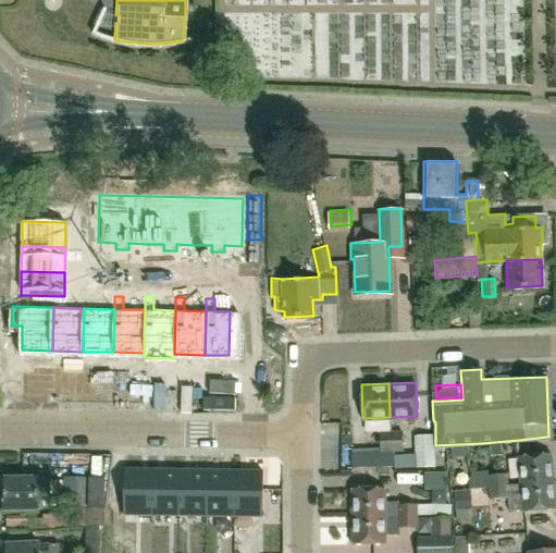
[(379,429),(380,449),(372,449),(372,447),(351,449),(351,466),(394,464),(393,449),(403,449),(402,429),(379,429)]
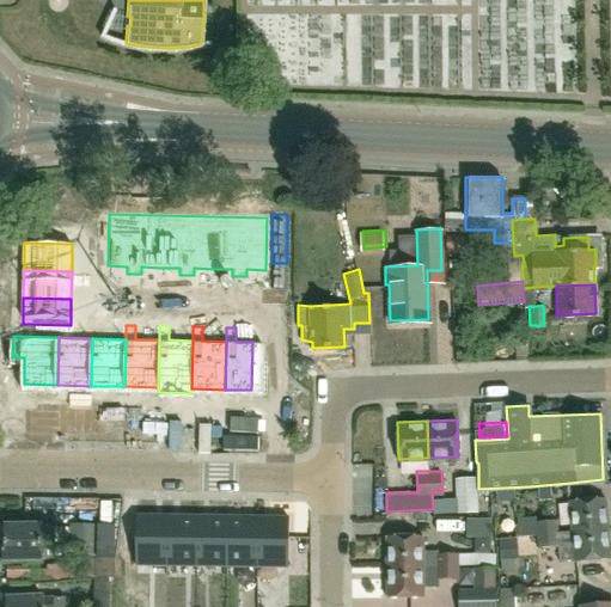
[(475,474),(454,476),(456,510),(476,509),(475,474)]
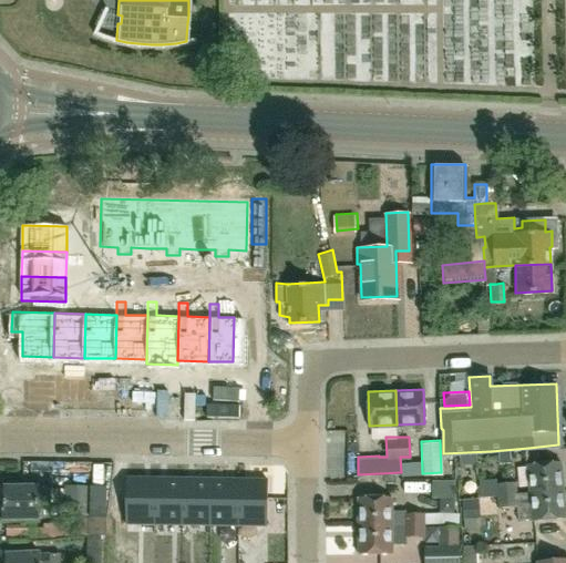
[(530,491),(563,488),(561,460),(526,462),(530,491)]
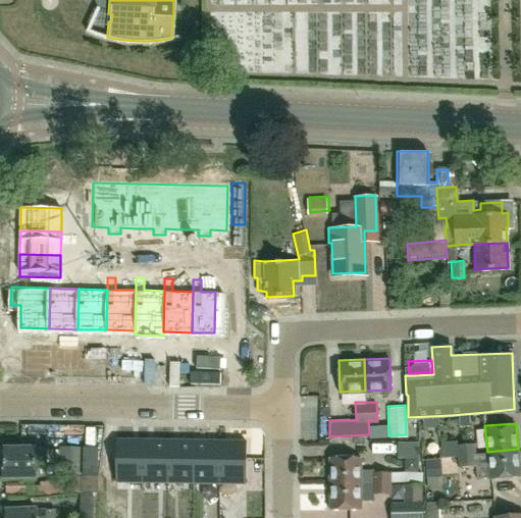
[(117,480),(143,480),(144,437),(118,437),(117,480)]
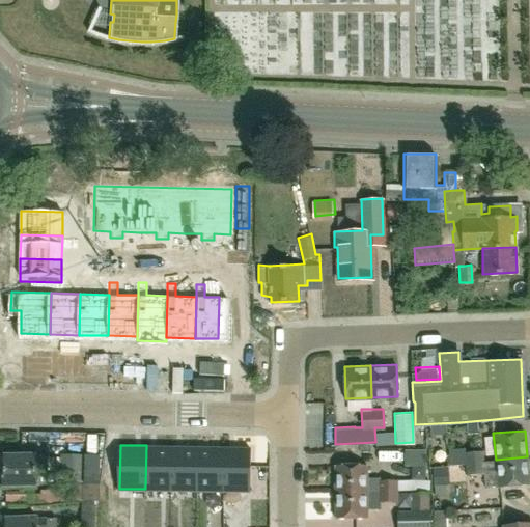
[(172,446),(146,445),(145,489),(171,489),(172,446)]
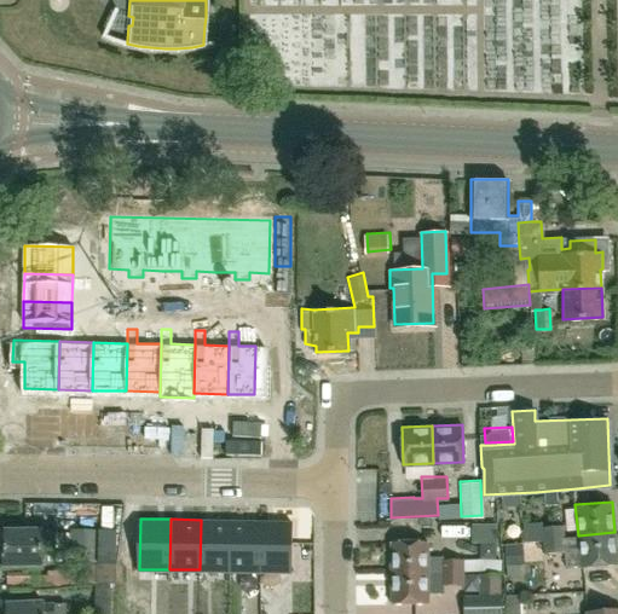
[(231,571),(231,520),(201,520),(200,569),(231,571)]
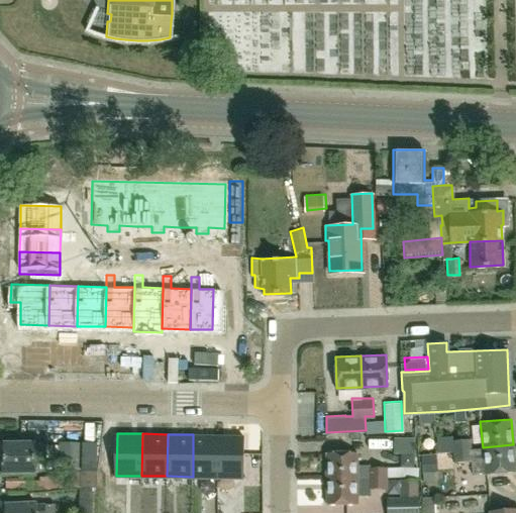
[(218,434),(193,434),(193,477),(218,477),(218,434)]
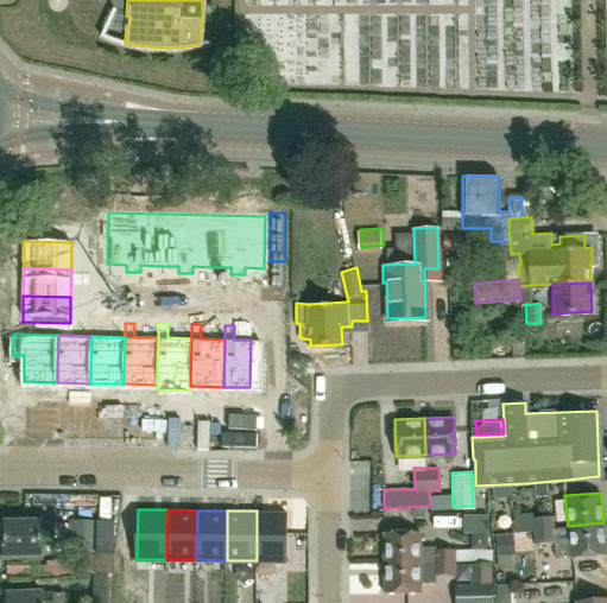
[(286,562),(288,512),(257,511),(257,560),(286,562)]
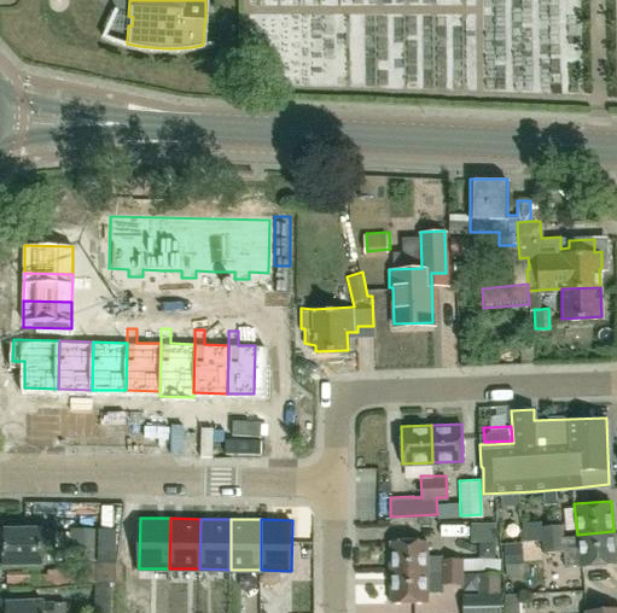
[(562,523),(541,524),(541,519),(522,520),(523,531),(511,532),(512,541),(528,539),(528,538),(563,536),(562,523)]
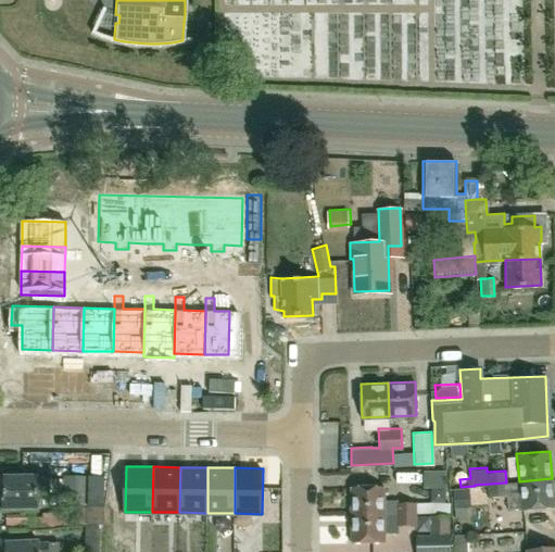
[(37,491),(47,491),(46,477),(37,477),(37,475),(4,476),(4,489),(2,489),(2,507),(37,506),(37,491)]
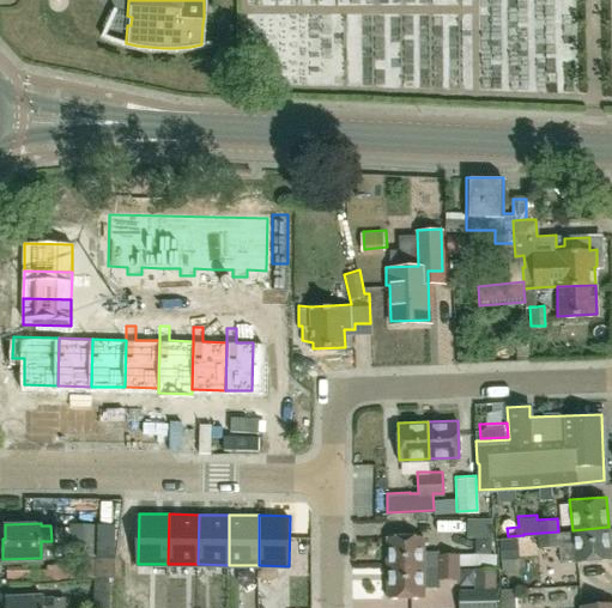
[(70,523),(68,554),(95,554),(96,523),(70,523)]
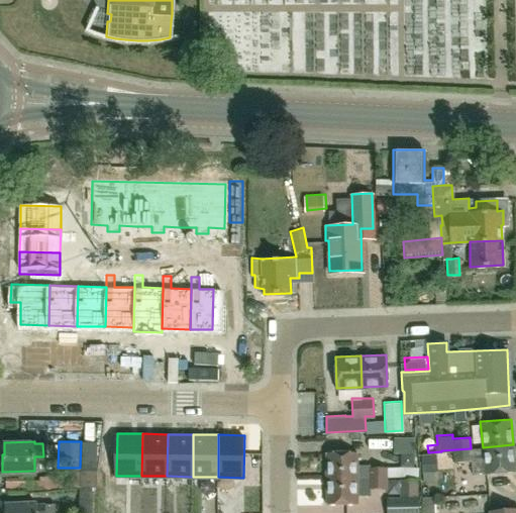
[(84,442),(84,458),(84,468),(96,469),(96,442),(84,442)]
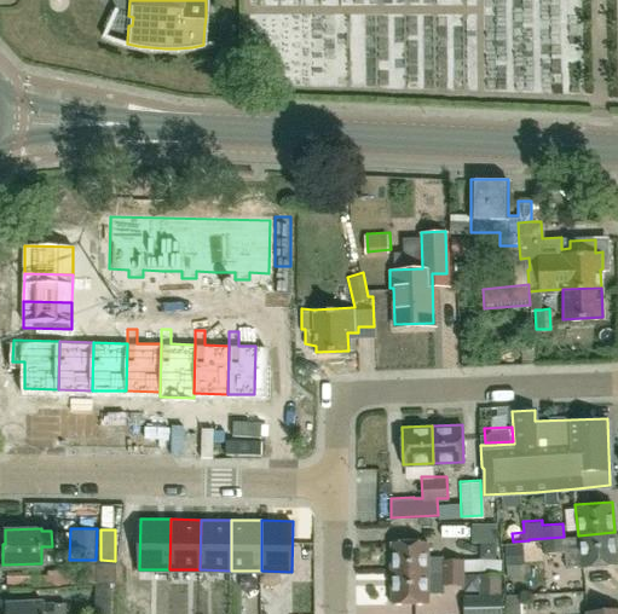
[(614,532),(578,536),(581,566),(617,562),(614,532)]
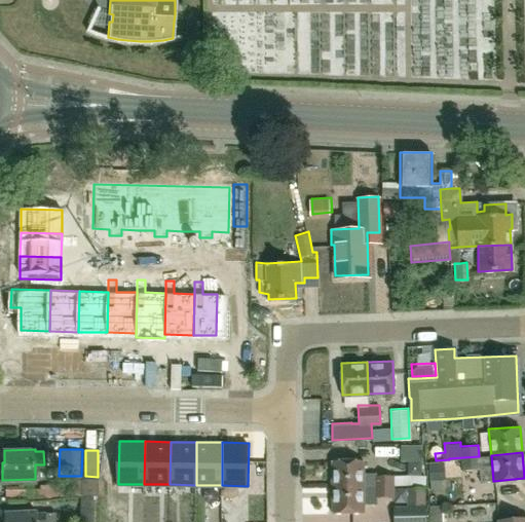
[(400,469),(418,469),(418,453),(400,453),(400,469)]
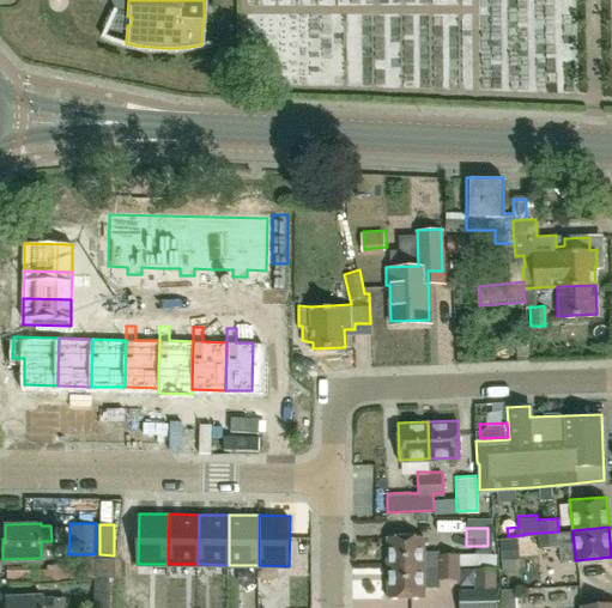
[(523,534),(523,535),(526,552),(540,551),(539,546),(559,543),(558,532),(523,534)]
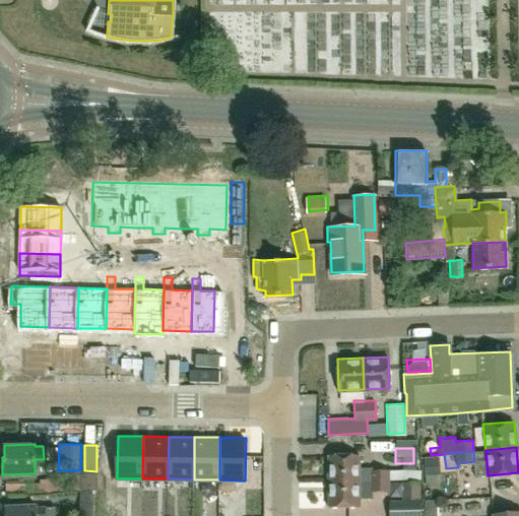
[(328,454),(328,479),(359,479),(389,479),(389,478),(389,468),(384,468),(372,468),(372,465),(359,465),(359,454),(328,454)]
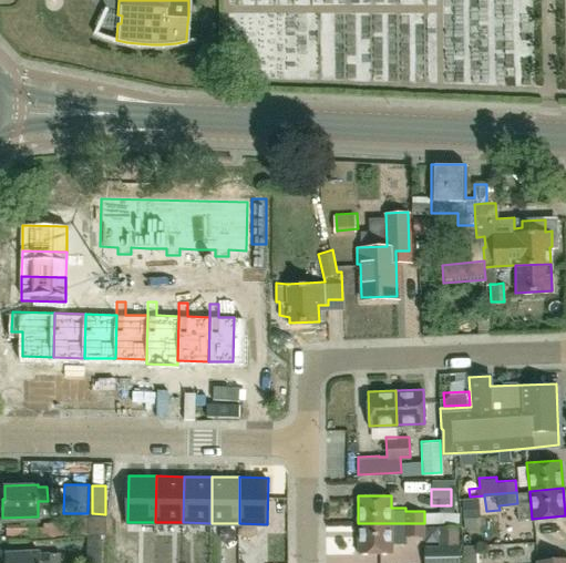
[(527,536),(526,517),(495,518),(495,538),(527,536)]
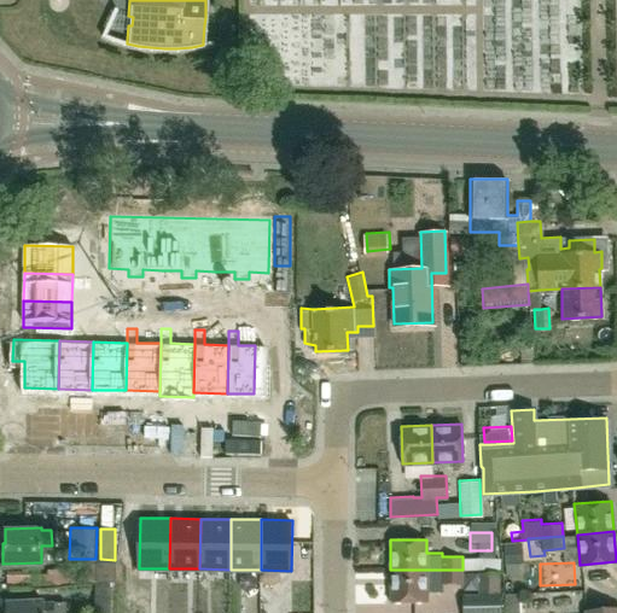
[(114,579),(114,564),(97,564),(97,579),(114,579)]
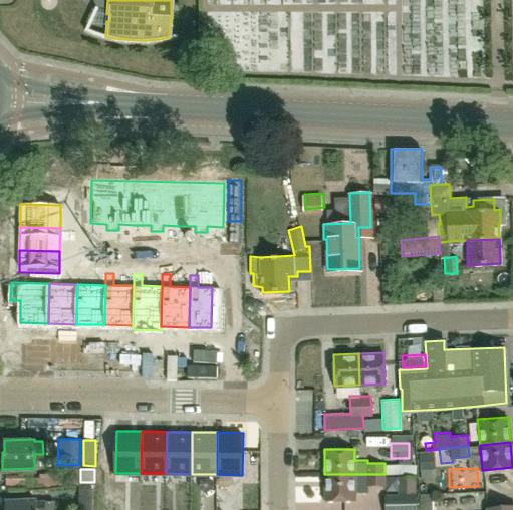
[(324,474),(324,500),(355,499),(355,485),(367,485),(367,484),(385,484),(385,474),(354,474),(324,474)]
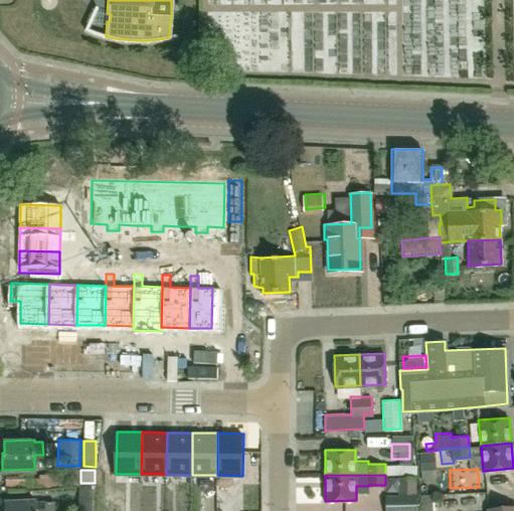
[(414,475),(397,476),(398,493),(415,493),(414,475)]
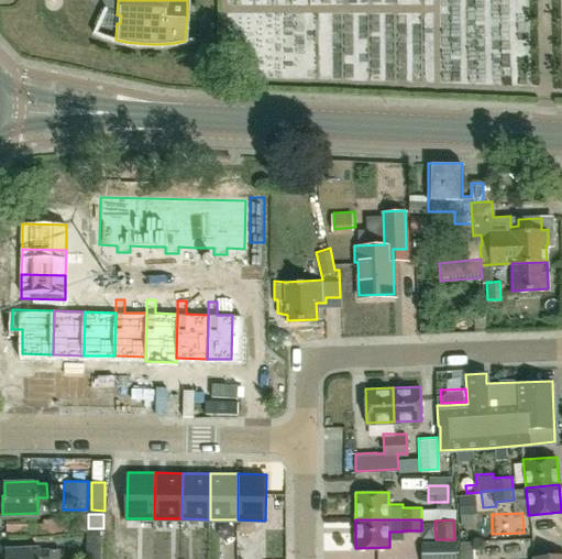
[(39,536),(37,522),(8,524),(9,538),(39,536)]
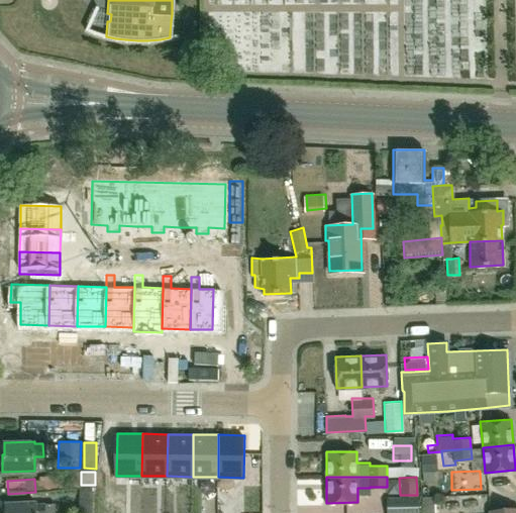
[(79,497),(92,497),(92,486),(79,486),(79,497)]
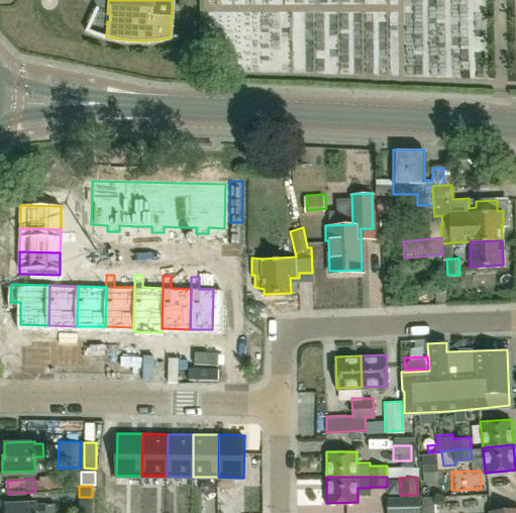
[(417,512),(417,495),(387,497),(387,512),(417,512)]
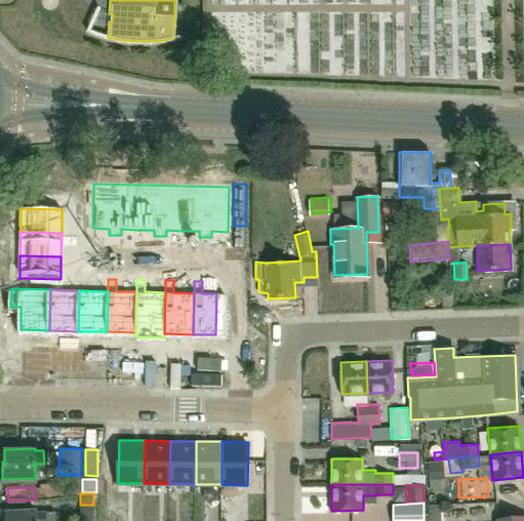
[(523,520),(523,514),(496,517),(496,520),(442,520),(440,503),(428,504),(429,517),(429,520),(523,520)]
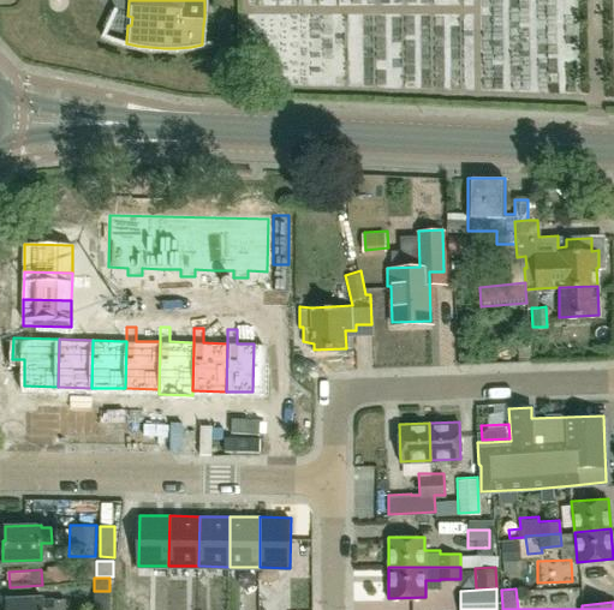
[(7,609),(64,609),(64,598),(43,599),(43,597),(7,599),(7,609)]
